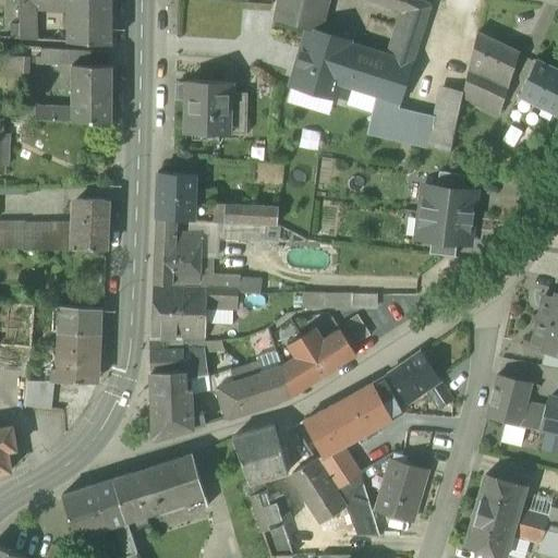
[(37,39),(36,5),(36,0),(19,0),(19,3),(20,38),(37,39)]
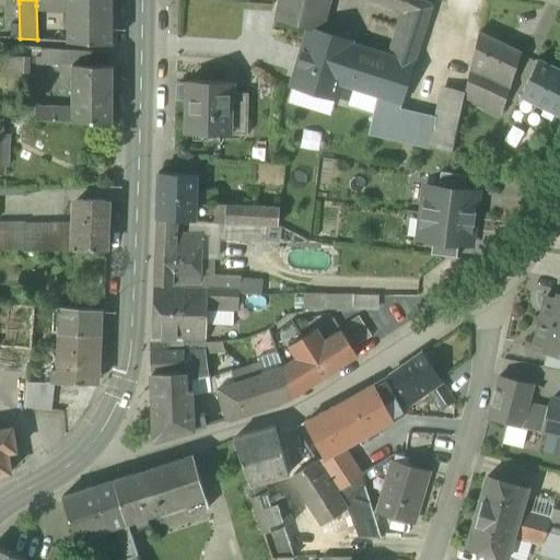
[(68,42),(112,45),(112,0),(67,0),(68,8),(68,42)]
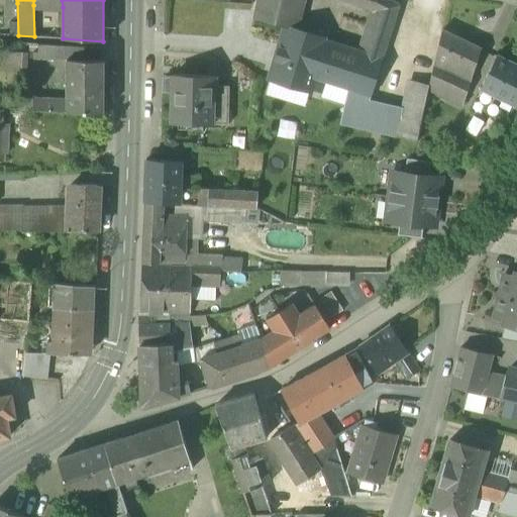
[(298,25),(304,0),(256,0),(252,18),(285,27),(298,31),(298,30),(299,25),(298,25)]
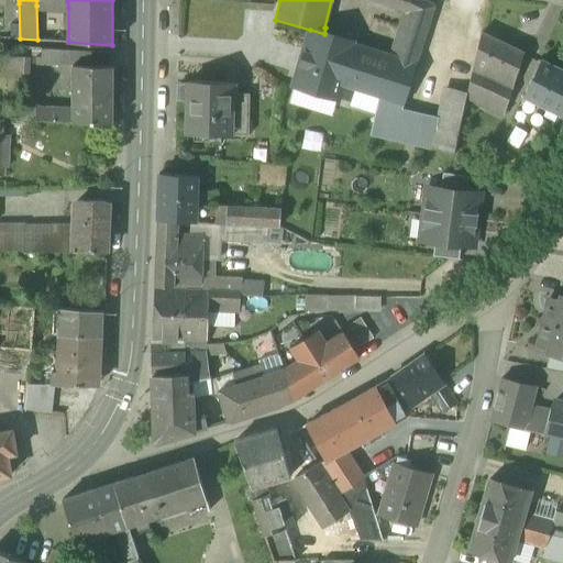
[(410,12),(396,58),(416,65),(434,6),(424,0),(376,0),(403,9),(410,12)]
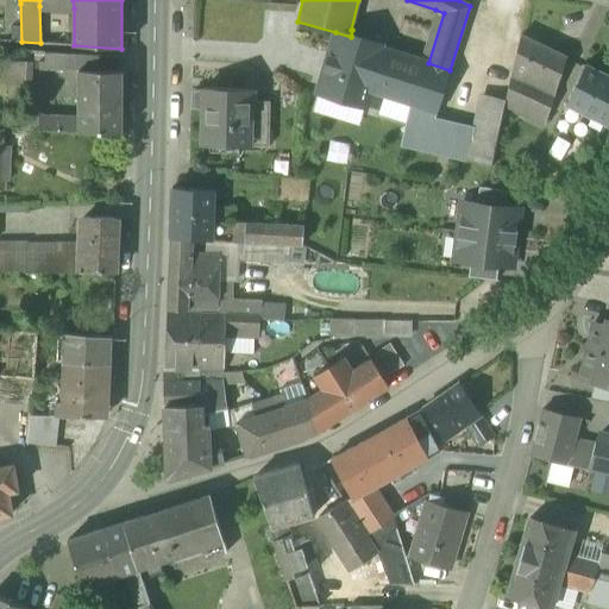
[(444,13),(435,10),(420,61),(428,63),(444,13)]
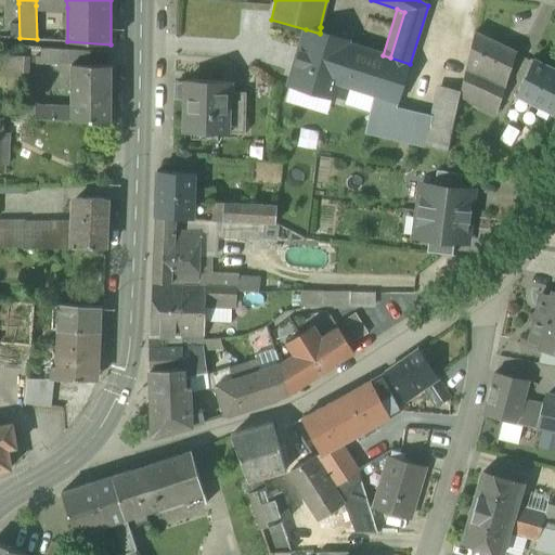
[(320,34),(306,29),(289,85),(333,98),(334,95),(348,100),(351,88),(337,84),(343,64),(339,63),(346,42),(346,40),(320,33),(320,34)]
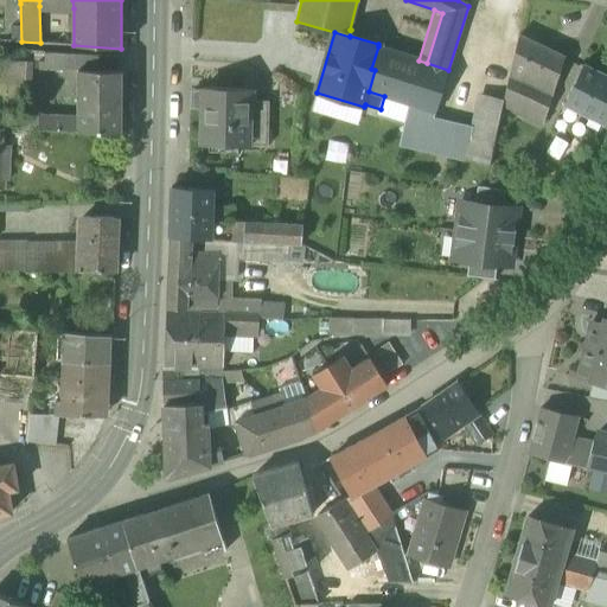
[(511,68),(555,88),(564,57),(519,34),(511,68)]
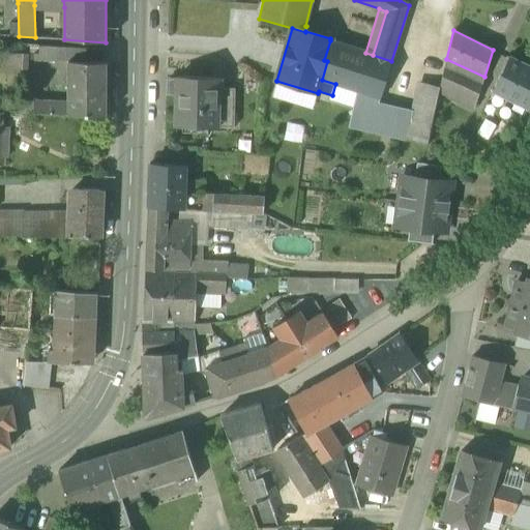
[(380,98),(391,61),(373,55),(365,53),(330,40),(324,60),(327,61),(322,80),(335,84),(357,91),(380,98)]
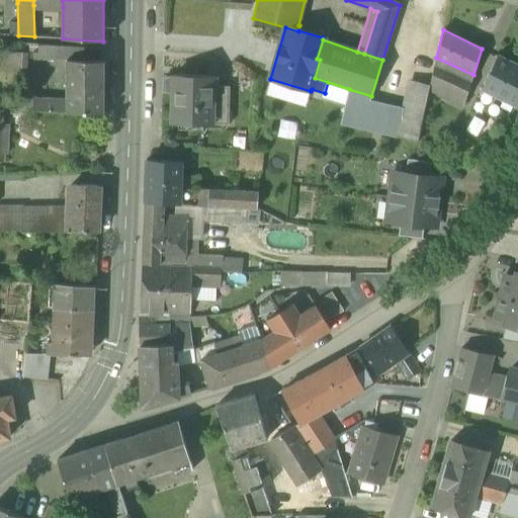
[(67,60),(83,60),(84,47),(33,44),(29,44),(29,59),(67,60)]
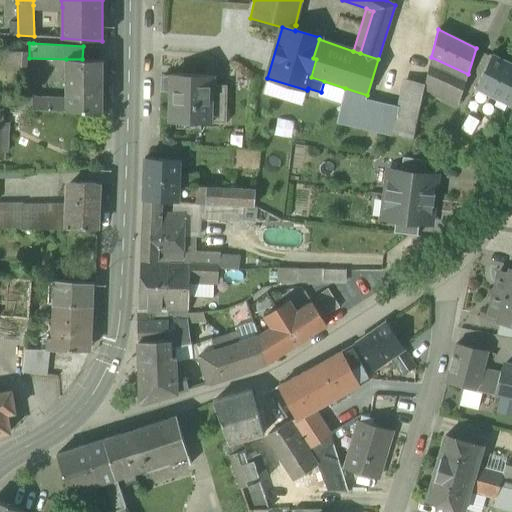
[(9,66),(26,68),(27,52),(10,51),(9,66)]
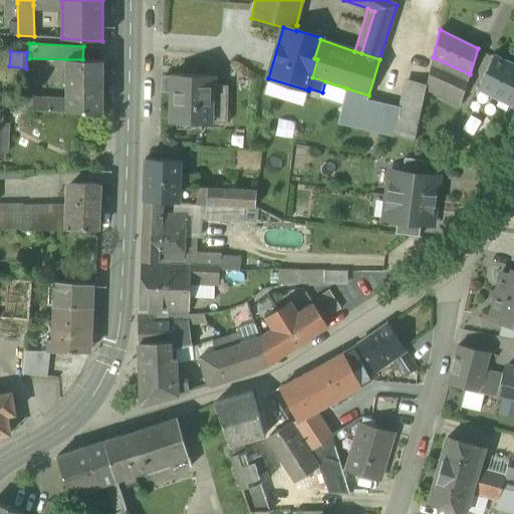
[(479,87),(513,104),(513,65),(494,56),(479,87)]
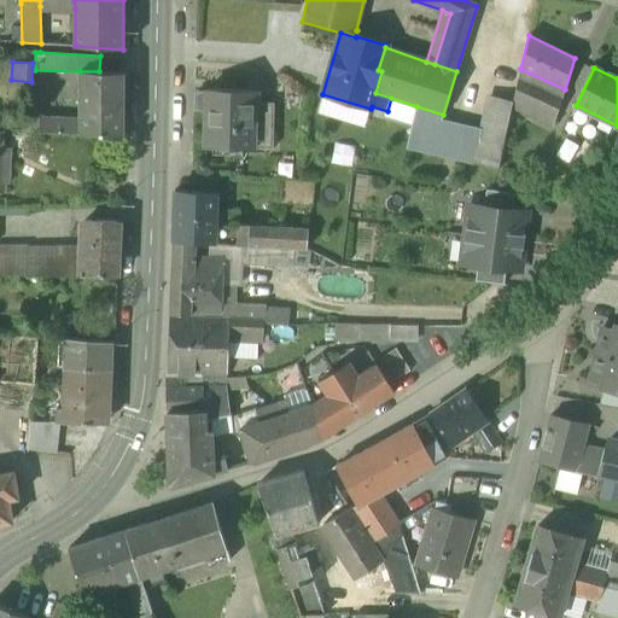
[(512,109),(553,128),(565,89),(520,69),(512,105),(511,108),(512,109)]
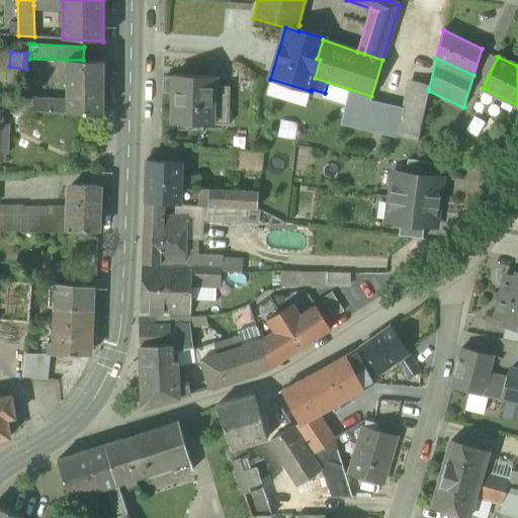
[(66,111),(103,113),(103,61),(83,60),(67,60),(67,99),(66,111)]
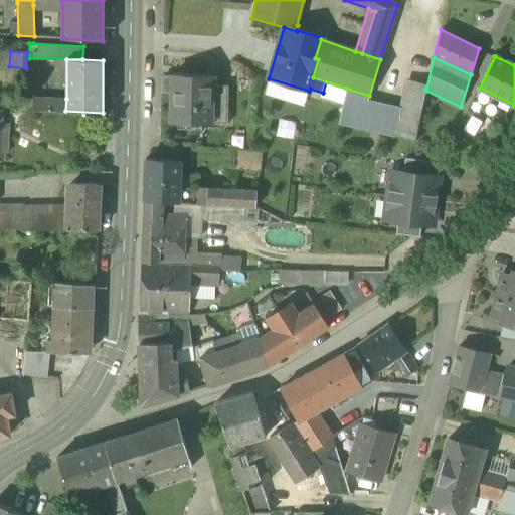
[(210,124),(211,87),(214,87),(214,75),(173,74),(173,76),(166,76),(166,86),(173,86),(172,123),(210,124)]
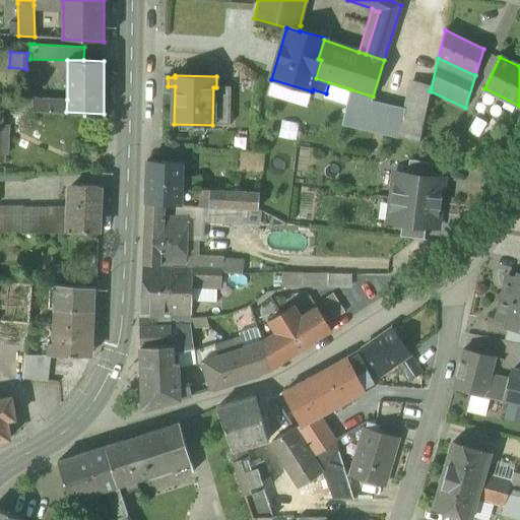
[(312,91),(271,79),(267,90),(309,103),(312,91)]
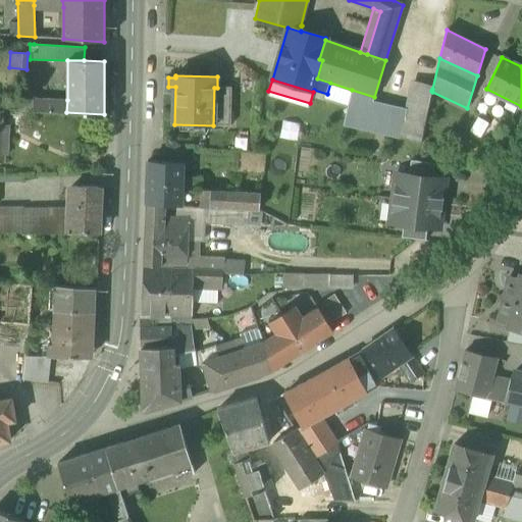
[(330,83),(327,94),(324,100),(348,107),(350,95),(352,90),(330,83)]
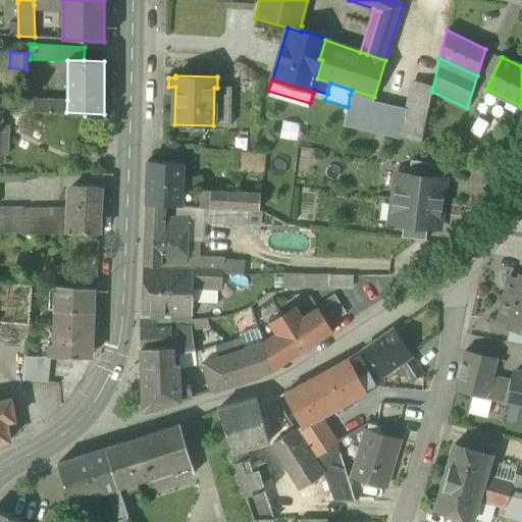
[(394,105),(387,135),(421,143),(431,91),(432,89),(411,84),(406,108),(394,105)]
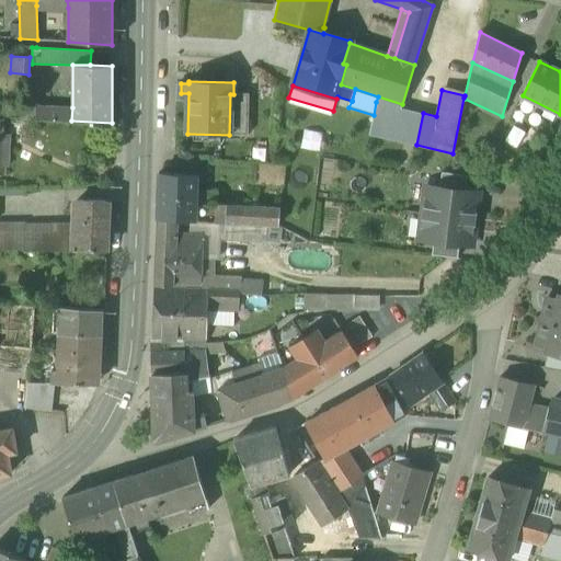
[(229,135),(248,135),(249,94),(233,94),(230,94),(229,135)]
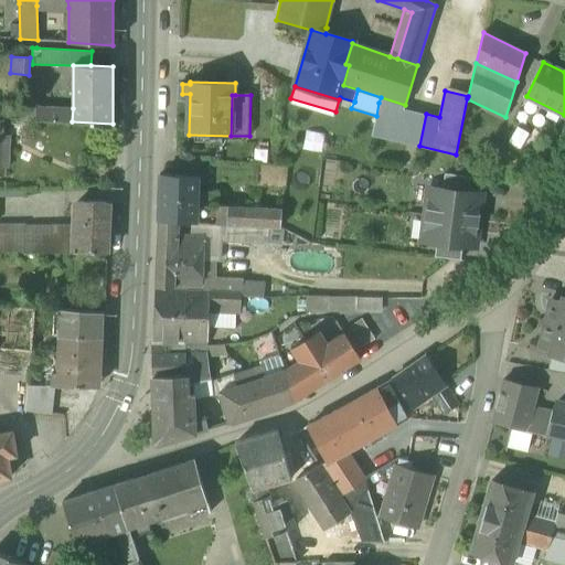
[(379,103),(404,108),(405,105),(381,97),(379,103)]
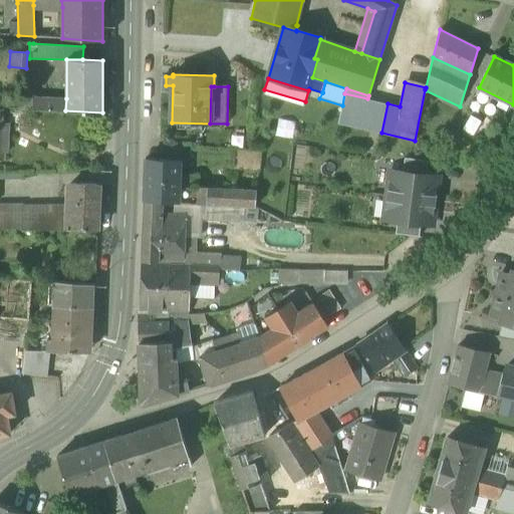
[(365,130),(381,133),(388,103),(367,98),(344,93),(342,105),(338,122),(365,130)]
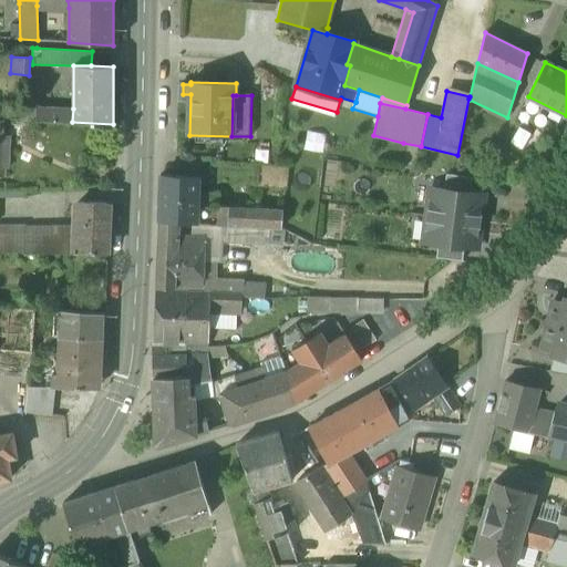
[(35,121),(72,122),(73,109),(21,105),(21,120),(35,121)]
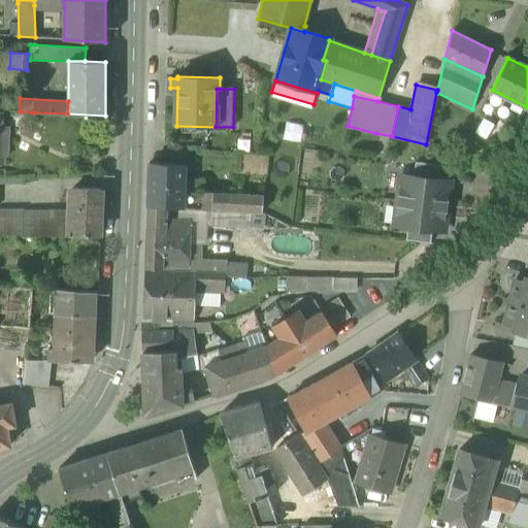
[(9,126),(2,126),(0,157),(8,157),(9,126)]
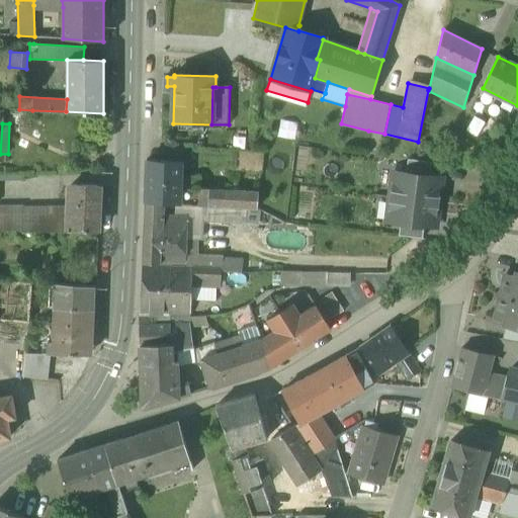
[(223,168),(261,169),(263,152),(257,151),(250,151),(225,149),(223,168)]
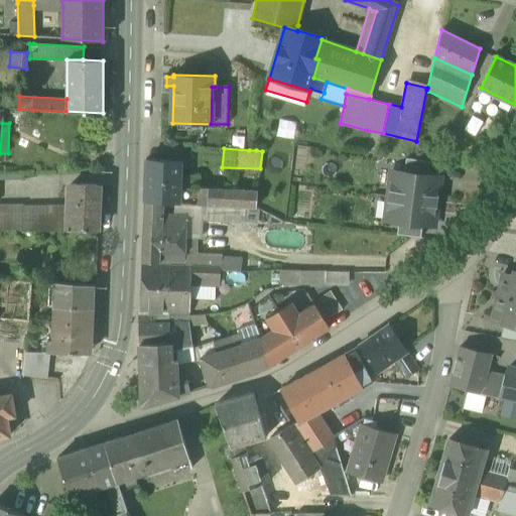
[(405,173),(427,175),(429,161),(406,158),(405,173)]
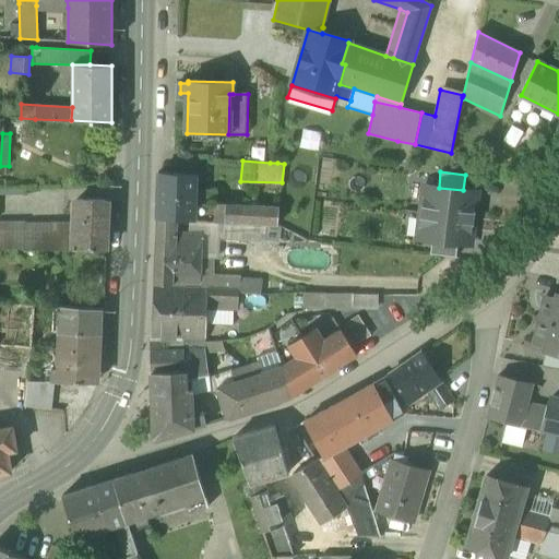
[(158,173),(157,218),(176,219),(195,221),(195,203),(197,190),(197,175),(158,173)]
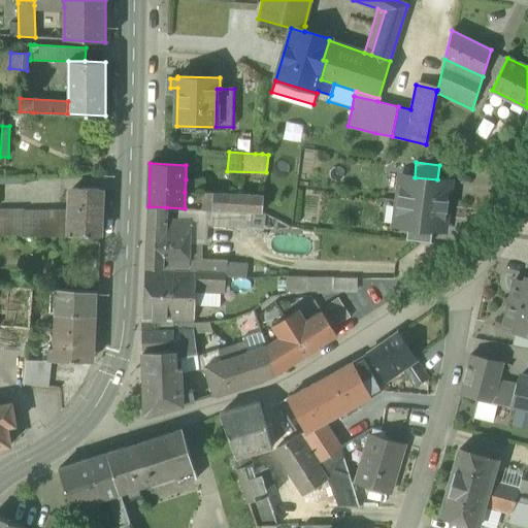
[(400,175),(397,200),(448,206),(450,194),(444,193),(446,188),(448,188),(449,182),(437,179),(415,177),(400,175)]
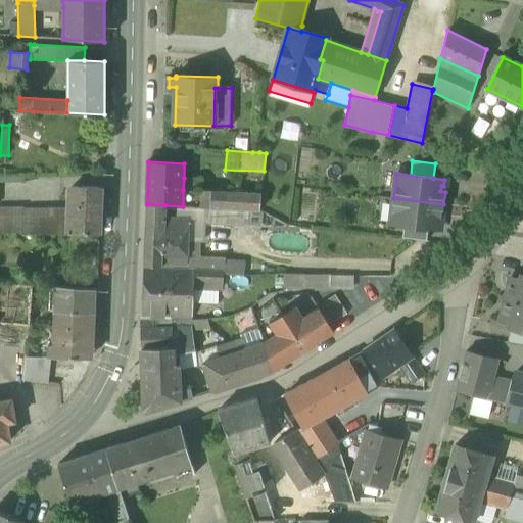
[(184,178),(183,190),(196,190),(196,179),(184,178)]
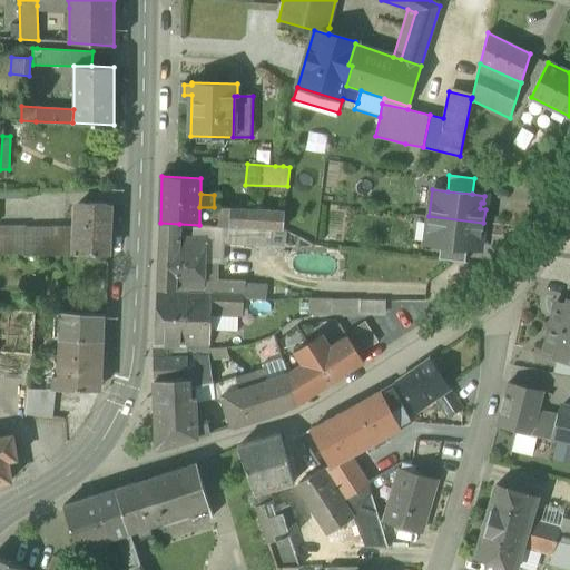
[(78,204),(77,228),(61,228),(60,254),(76,255),(108,255),(110,204),(78,204)]
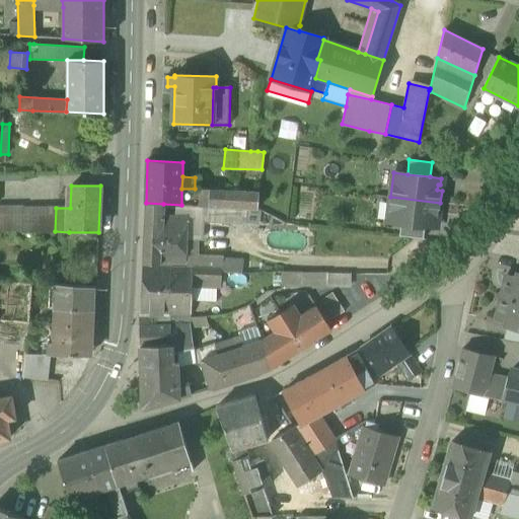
[(196,205),(216,206),(217,191),(217,190),(207,190),(195,189),(181,189),(181,205),(188,205),(196,205)]
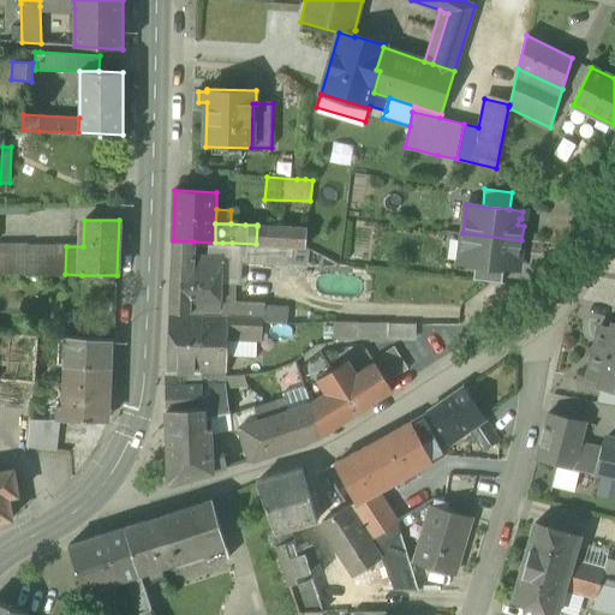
[(306,227),(257,226),(256,244),(263,245),(292,246),(297,246),(305,246),(306,227)]
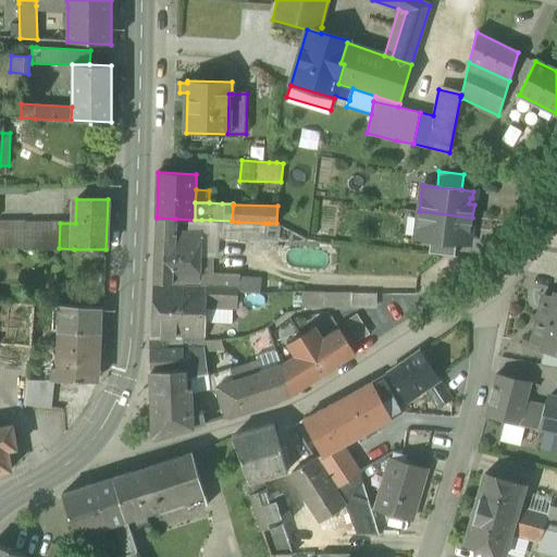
[(471,231),(472,218),(419,211),(416,237),(431,239),(456,242),(467,244),(468,236),(466,236),(467,230),(471,231)]
